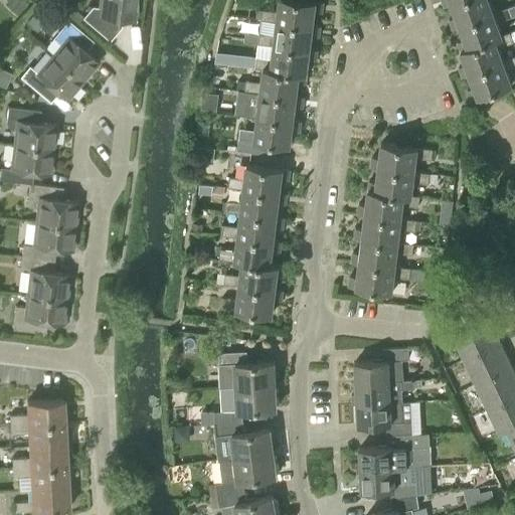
[(6,0),(19,12),(27,3),(22,0),(6,0)]
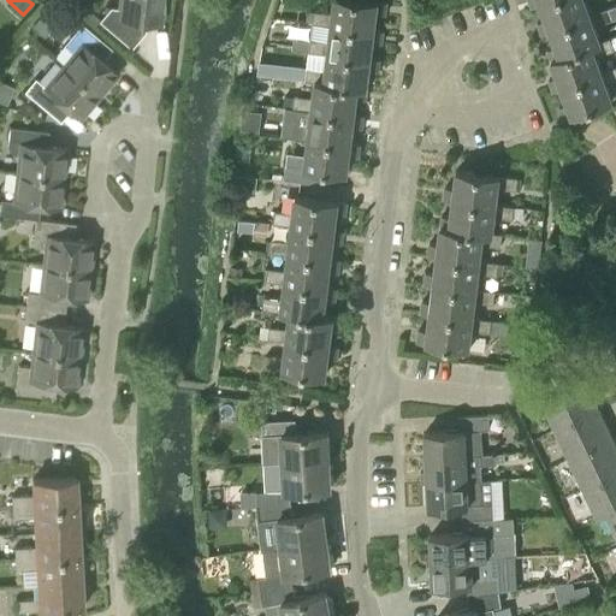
[(159,22),(161,0),(119,0),(119,9),(111,7),(99,21),(119,37),(134,18),(159,22)]
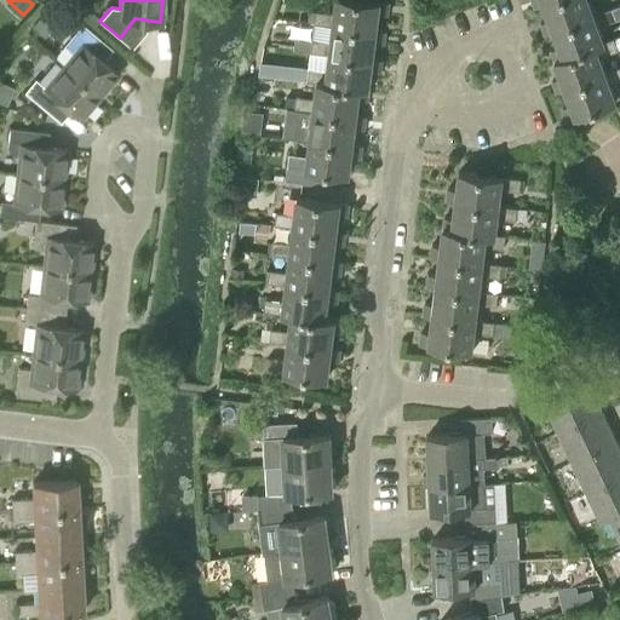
[(333,24),(377,29),(379,12),(388,13),(389,1),(378,0),(336,0),(334,12),(316,11),(315,23),(333,24)]
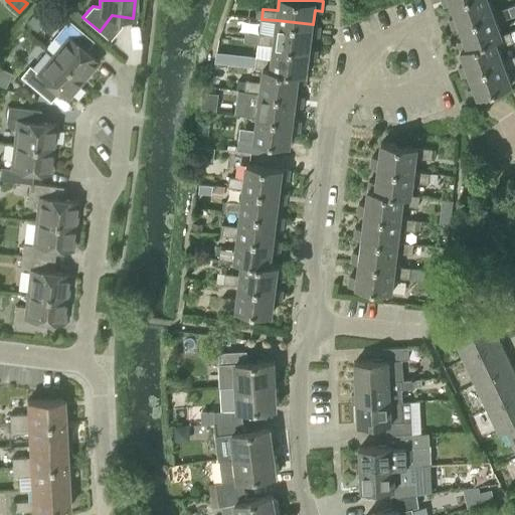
[(460,23),(494,10),(490,0),(452,0),(452,1),(457,14),(450,16),(453,26),(460,23)]
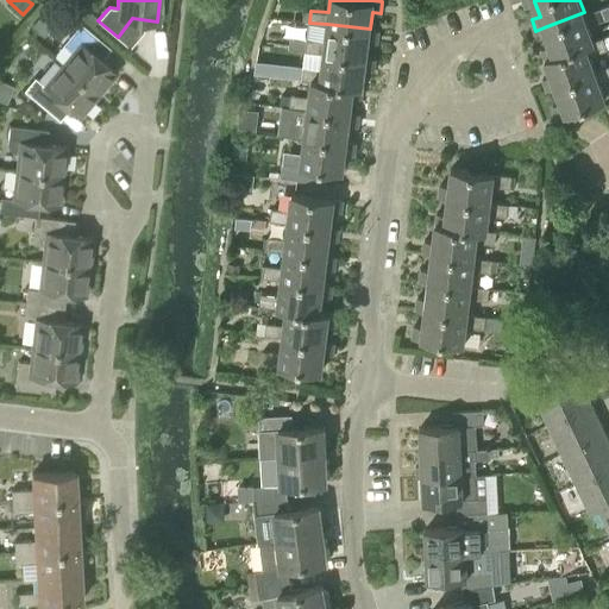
[(83,19),(89,13),(80,6),(75,12),(83,19)]
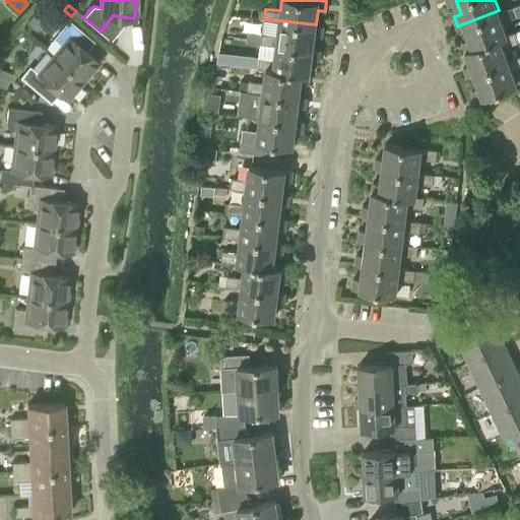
[(469,48),(507,33),(503,21),(516,16),(513,7),(500,12),(499,10),(464,23),(469,38),(462,40),(465,49),(469,48)]
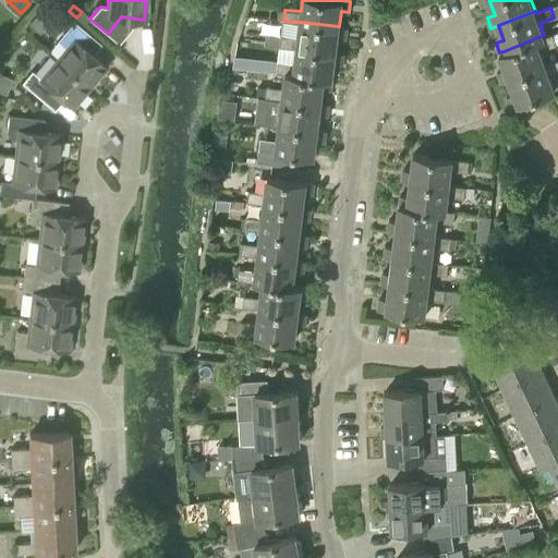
[(57,58),(89,86),(107,65),(87,50),(95,39),(73,22),(57,41),(64,48),(57,58)]
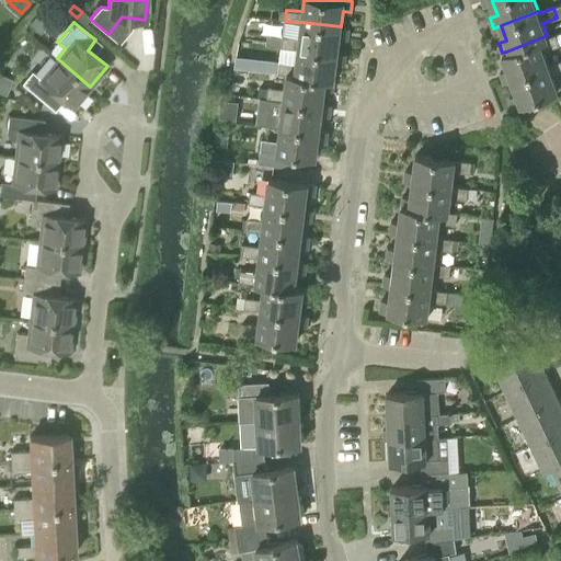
[(348,27),(341,26),(301,22),(299,37),(283,35),(282,47),(298,48),(298,47),(338,53),(340,37),(347,38),(348,27)]
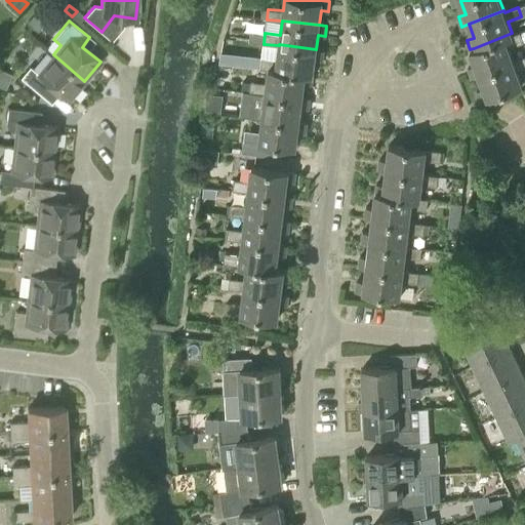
[(481,72),(513,59),(509,48),(524,40),(522,34),(520,35),(519,32),(513,35),(512,33),(474,48),(470,49),(475,64),(468,66),(472,75),(479,73),(479,72),(481,72)]
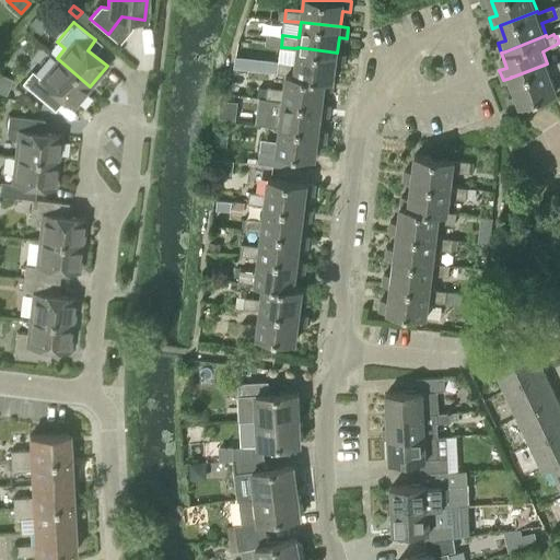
[(295,63),(260,60),(259,70),(288,73),(288,72),(293,73),(334,79),(335,63),(343,65),(345,54),(337,53),(298,47),(298,48),(295,63)]
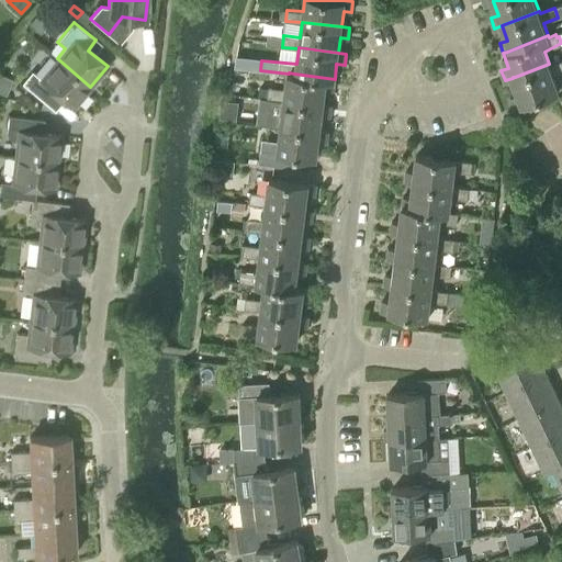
[(72,108),(90,87),(57,58),(40,79),(32,72),(22,83),(49,107),(58,96),(72,108)]
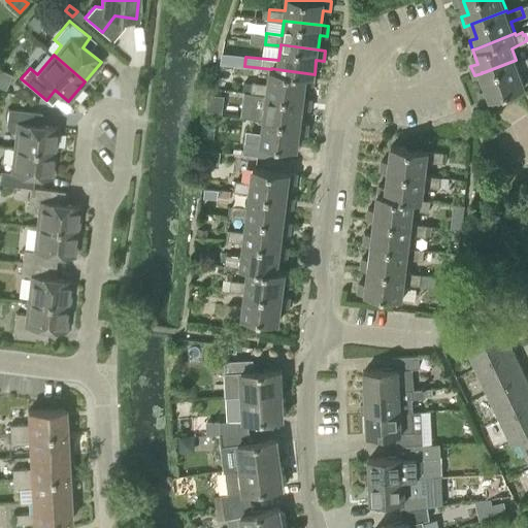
[(482,72),(482,73),(487,87),(480,90),(483,99),(524,84),(520,71),(527,67),(527,56),(516,61),(516,60),(484,72),(482,72)]
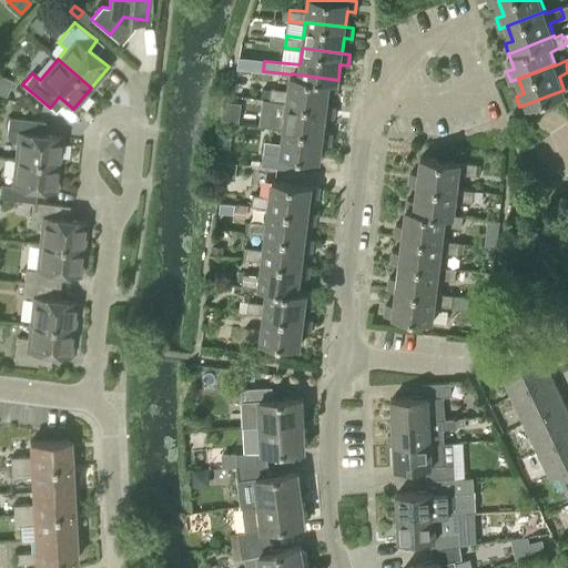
[(294,101),(326,105),(328,90),(336,91),(338,80),(297,74),(292,73),(292,74),(290,90),(272,88),(270,99),(288,101),(288,100),(294,101)]
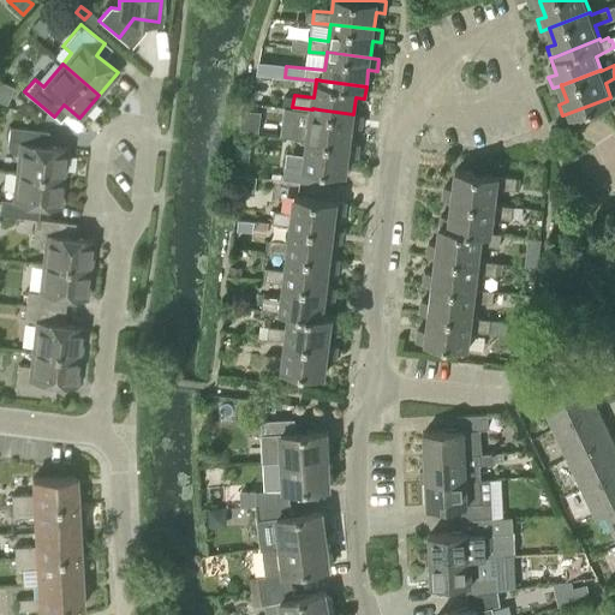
[(363,115),(353,114),(318,109),(312,108),(312,109),(310,126),(291,124),(290,136),(309,138),(309,137),(315,138),(350,143),(352,126),(360,127),(363,115)]
